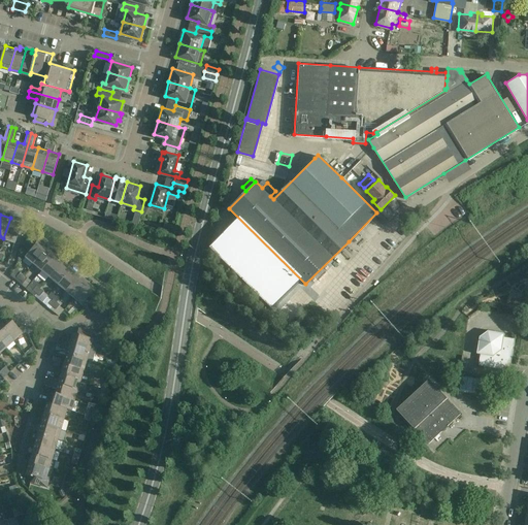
[(21,222),(10,218),(3,238),(13,241),(21,222)]
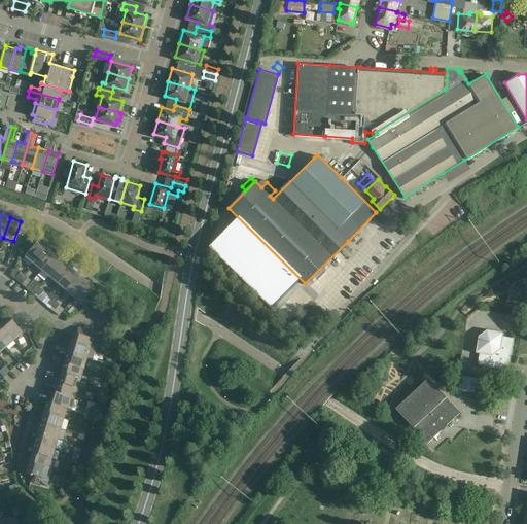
[(32,262),(45,245),(37,239),(24,254),(32,262)]
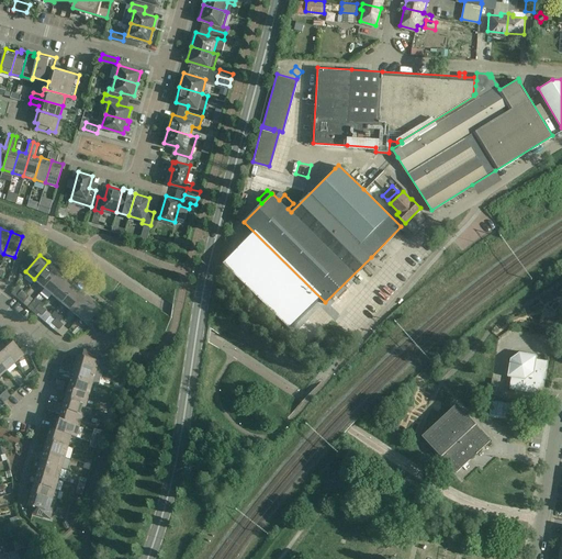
[(48,261),(34,279),(43,287),(57,269),(48,261)]
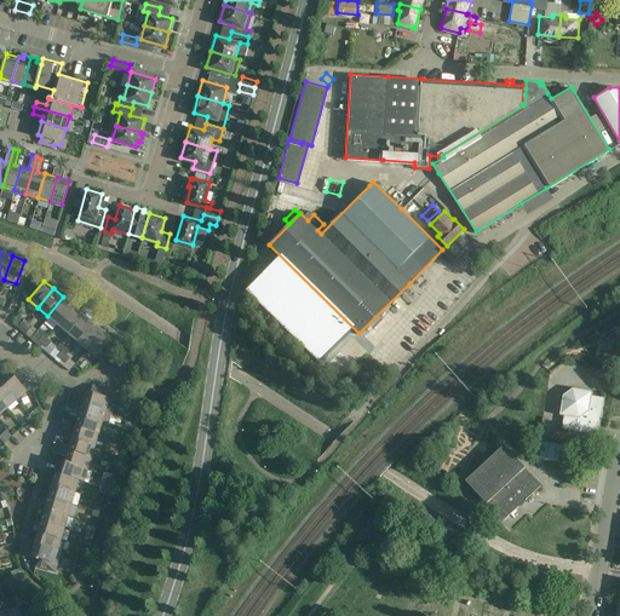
[(63,297),(47,316),(57,323),(73,304),(63,297)]
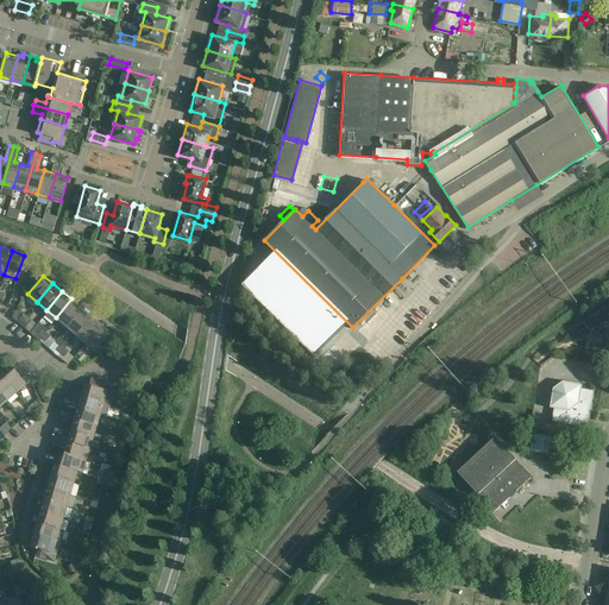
[(71,298),(56,317),(66,326),(81,307),(71,298)]
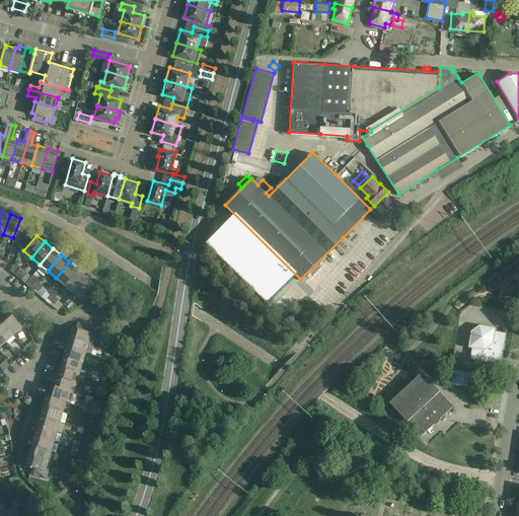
[(69,262),(56,278),(63,284),(76,269),(69,262)]
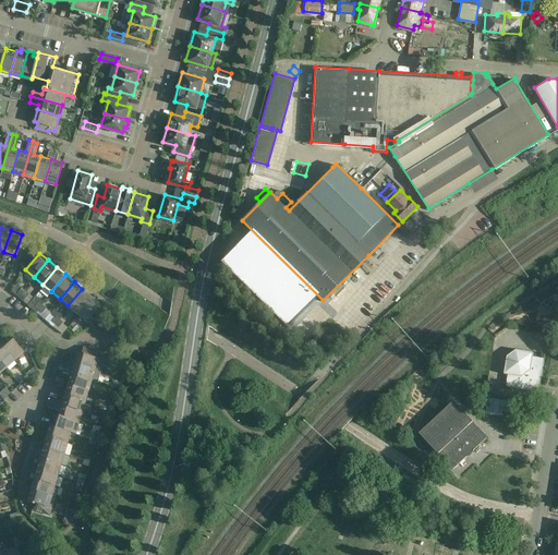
[(82,289),(68,305),(76,313),(91,296),(82,289)]
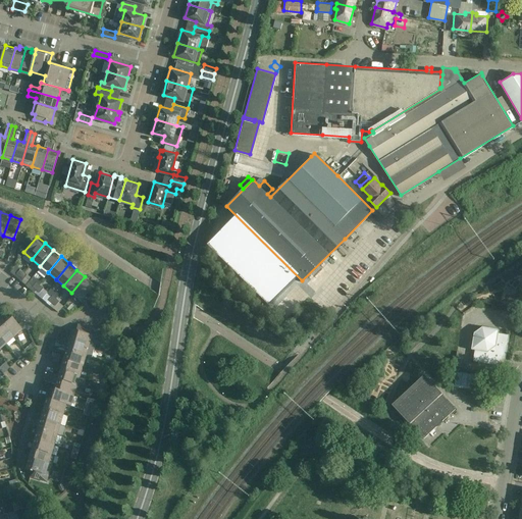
[(85,276),(71,293),(83,302),(88,297),(85,295),(94,283),(85,276)]
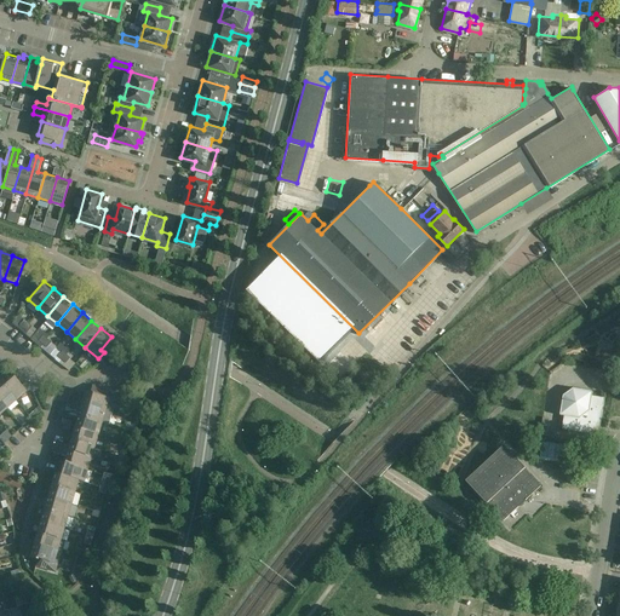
[(345,381),(355,372),(348,364),(338,375),(345,381)]
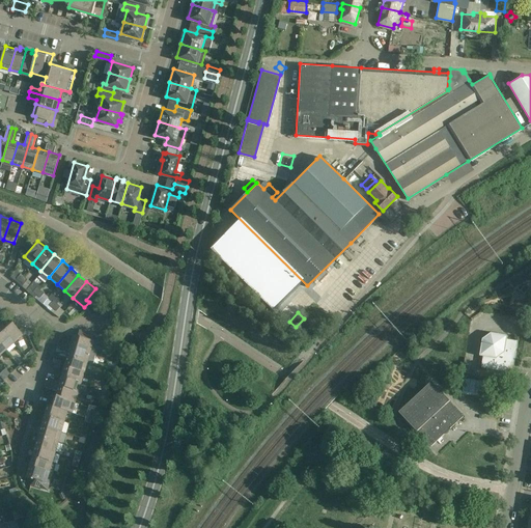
[(8,317),(0,324),(0,325),(14,340),(25,331),(21,326),(18,329),(8,317)]
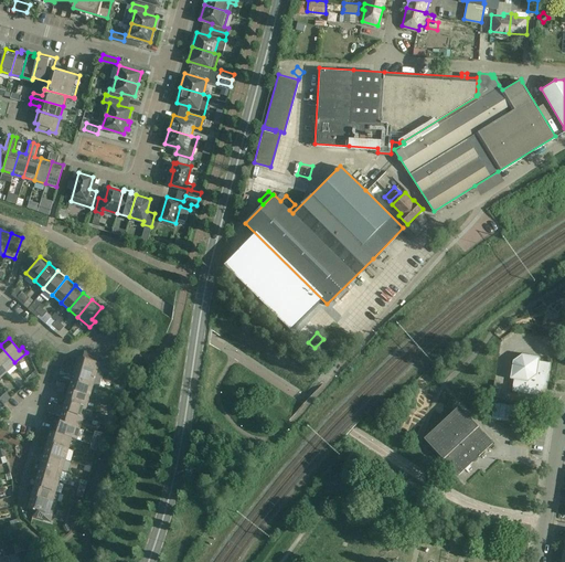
[(14,362),(0,346),(0,363),(6,370),(14,362)]
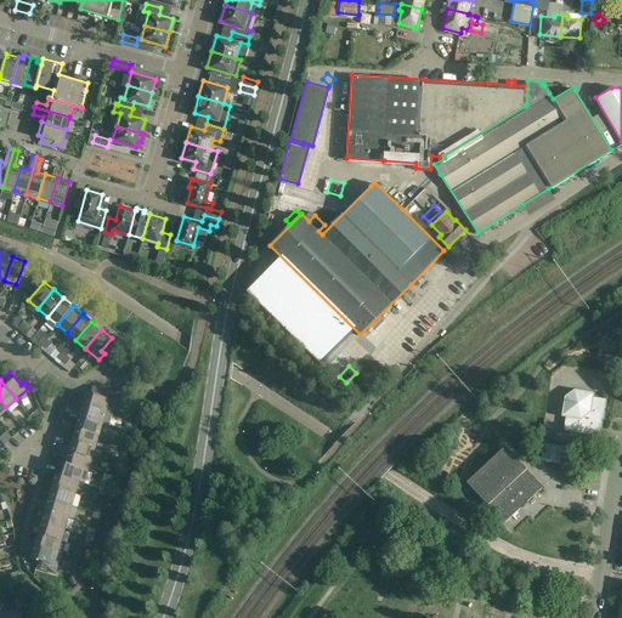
[(85,390),(83,397),(68,393),(67,398),(105,410),(108,398),(120,402),(123,393),(92,384),(90,392),(85,390)]
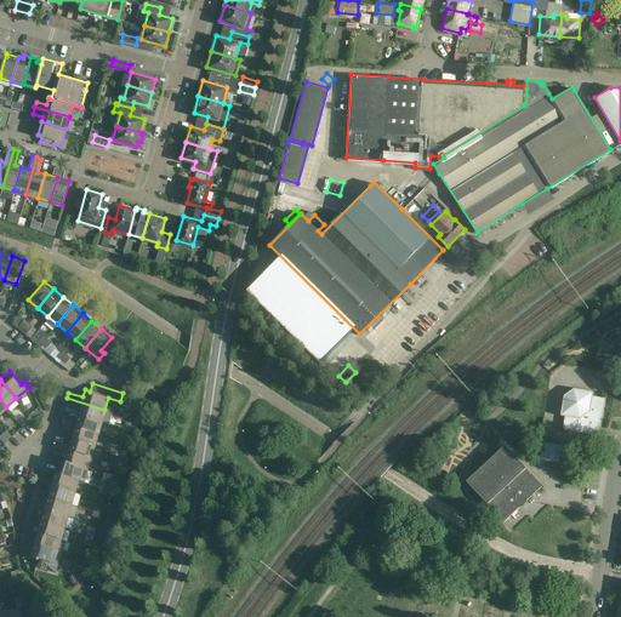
[(600,424),(605,396),(592,394),(593,390),(574,387),(564,394),(560,413),(564,413),(563,427),(591,432),(600,424)]
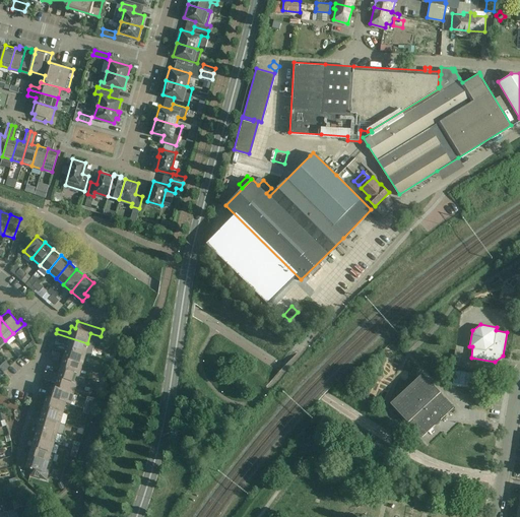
[(65,346),(84,352),(90,354),(93,344),(87,343),(56,333),(55,337),(66,341),(65,346)]
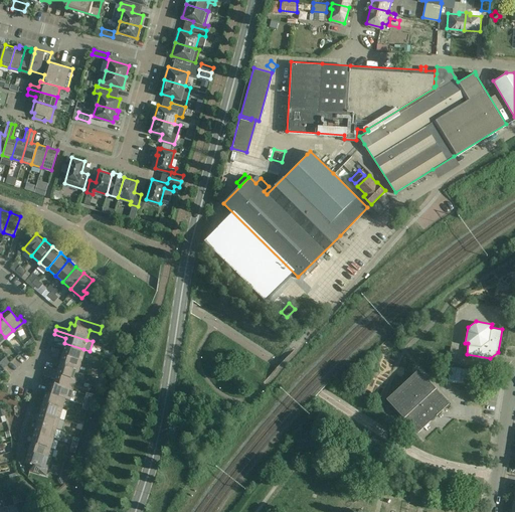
[(61,353),(80,359),(83,349),(64,343),(61,353)]
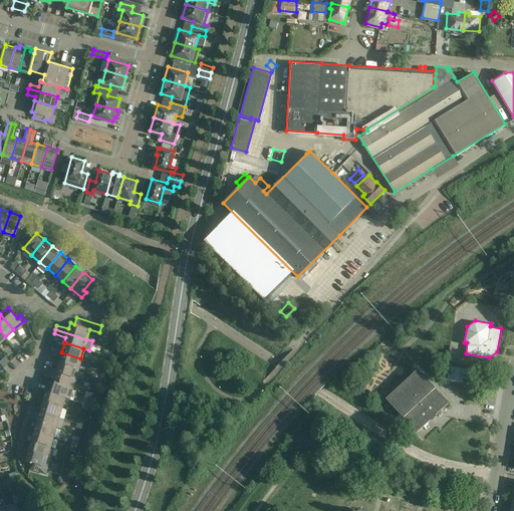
[(58,362),(77,368),(80,358),(61,352),(58,362)]
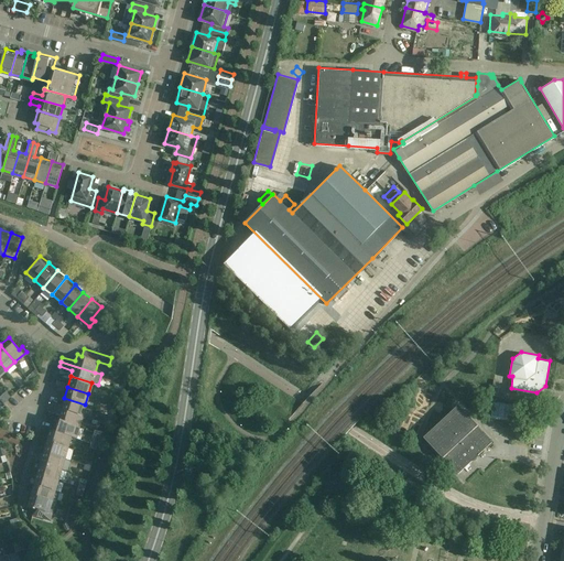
[(49,405),(82,416),(85,405),(64,398),(62,405),(50,400),(49,405)]
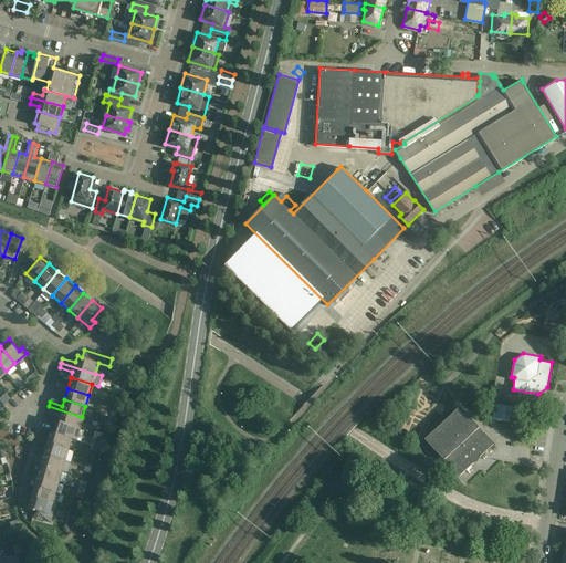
[(515,405),(495,402),(493,415),(513,418),(515,405)]
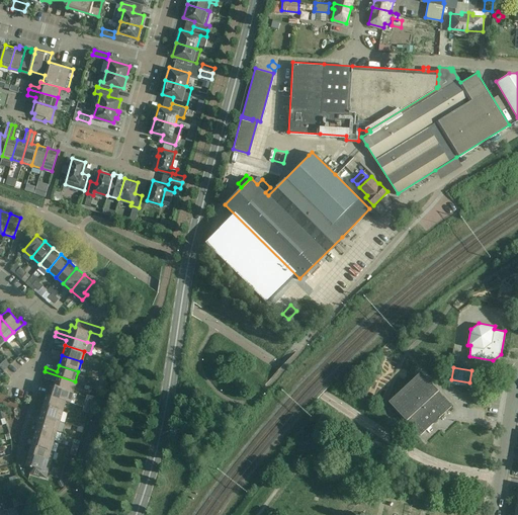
[(407,419),(415,428),(420,433),(451,404),(438,390),(421,370),(389,401),(406,419),(407,419)]
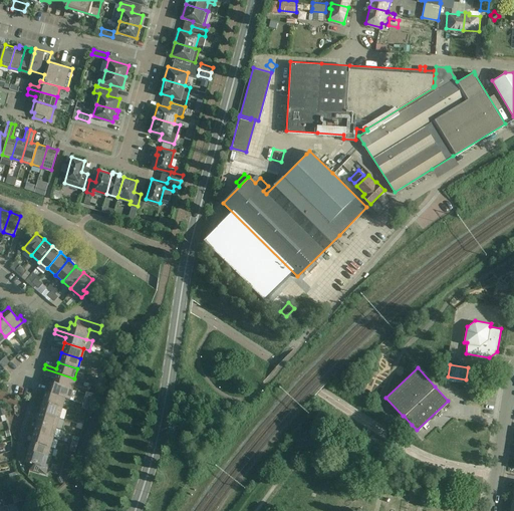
[(52,382),(71,389),(74,378),(44,368),(42,373),(54,376),(52,382)]
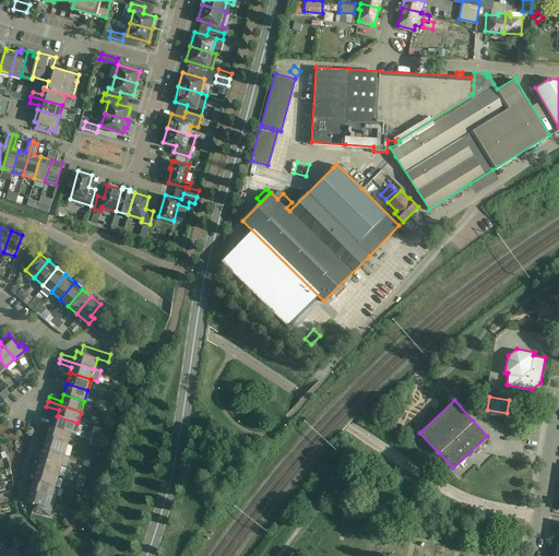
[(54,426),(70,432),(75,433),(78,423),(57,416),(54,426)]
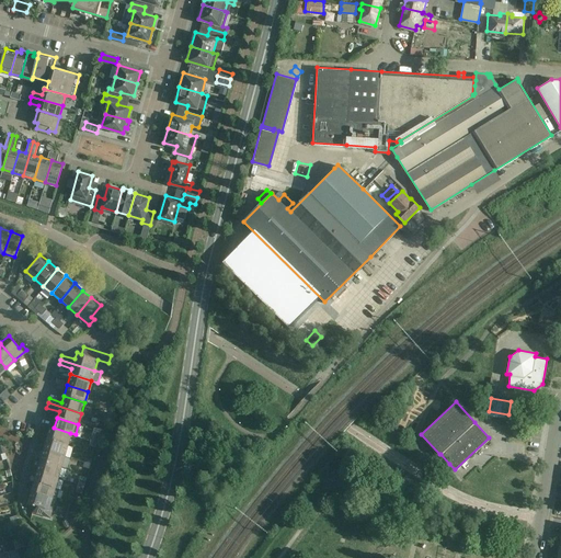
[(45,437),(67,444),(70,433),(54,428),(48,426),(45,437)]
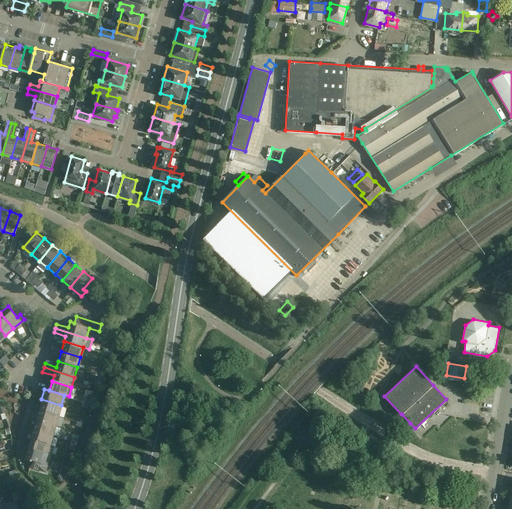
[(82,400),(88,402),(89,398),(90,392),(86,391),(84,397),(83,396),(82,400)]
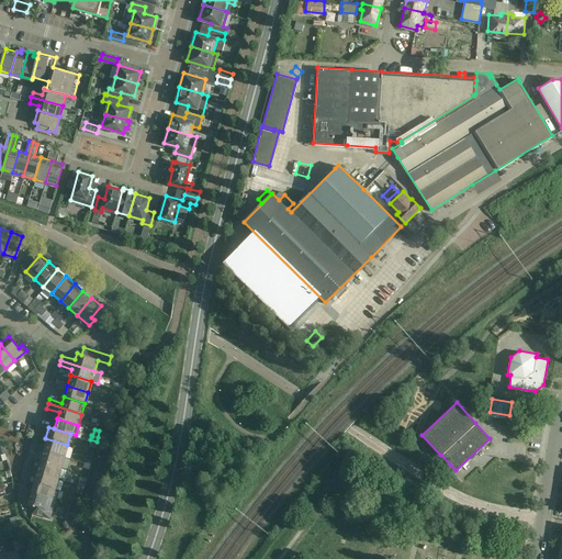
[(42,449),(64,455),(67,445),(45,438),(42,449)]
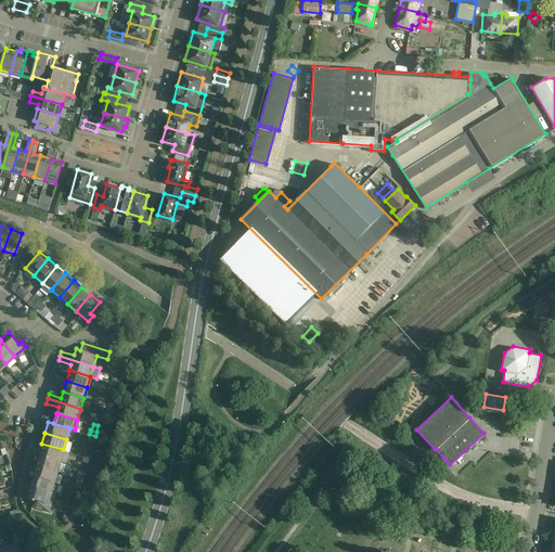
[(38,453),(60,460),(63,449),(41,444),(38,453)]
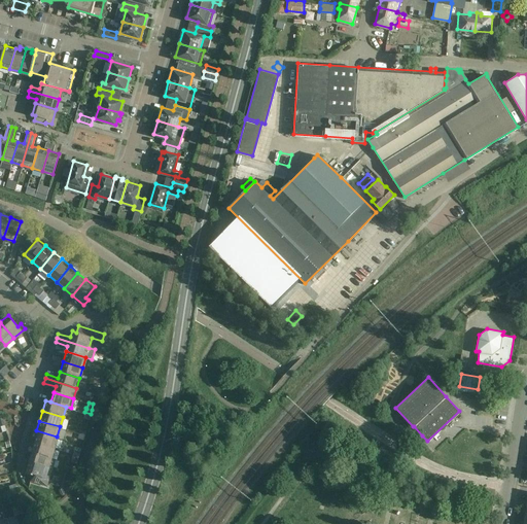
[(34,441),(54,447),(57,437),(36,430),(34,441)]
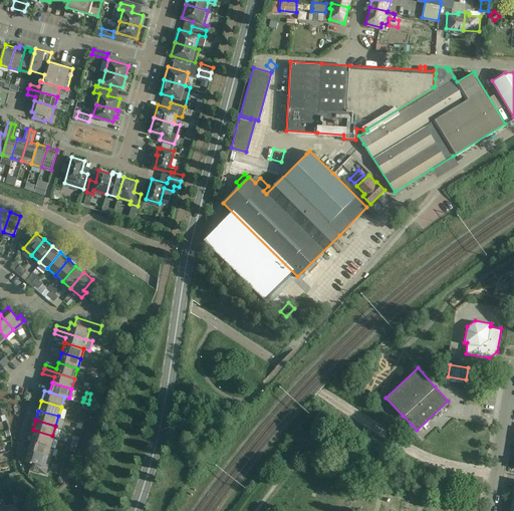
[(30,440),(49,446),(52,436),(33,430),(30,440)]
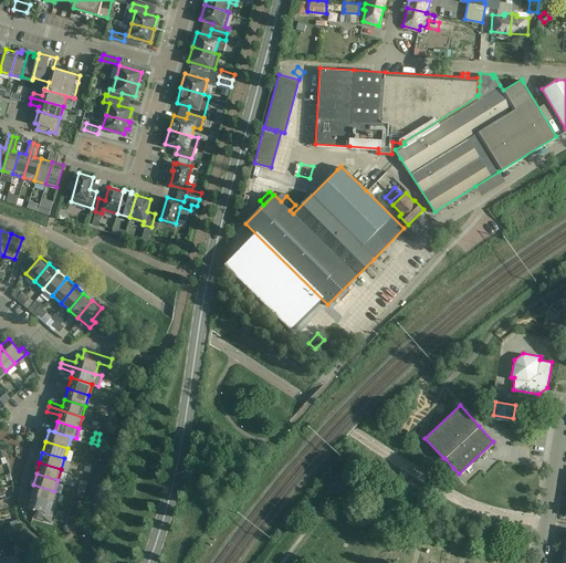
[(30,496),(51,502),(54,491),(33,485),(30,496)]
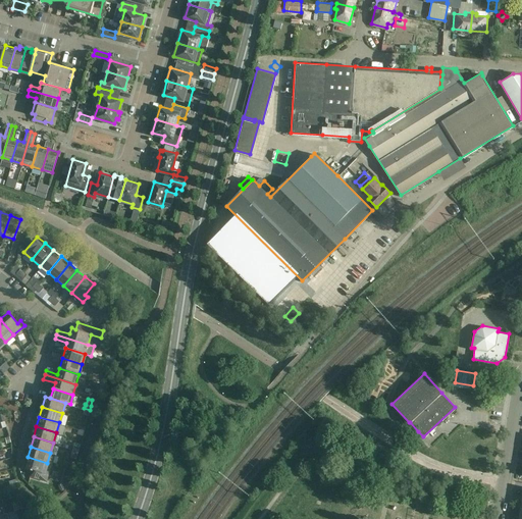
[(47,463),(28,457),(24,467),(31,469),(30,475),(42,479),(47,476),(50,464),(47,463)]
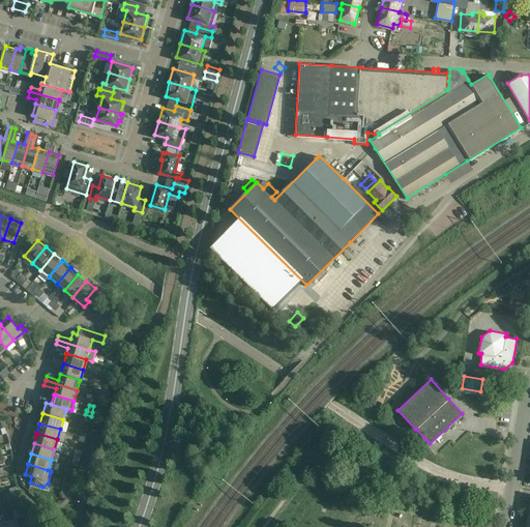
[(66,475),(72,477),(76,469),(68,467),(66,475)]
